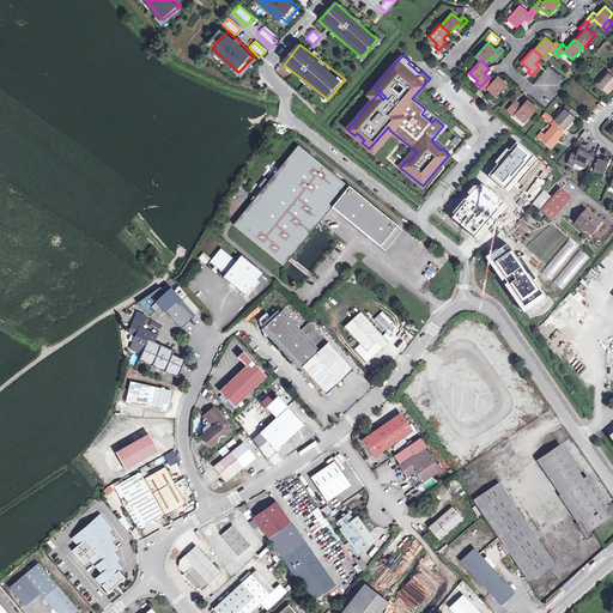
[(612,71),(611,70),(610,68),(607,72),(608,73),(599,85),(607,92),(612,84),(612,71)]
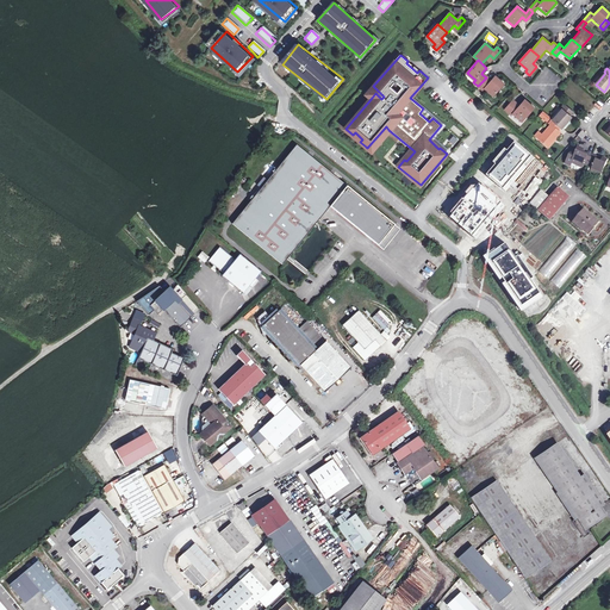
[(486,78),(478,86),(483,91),(485,88),(493,95),(504,83),(496,75),(492,80),(490,81),(486,78)]
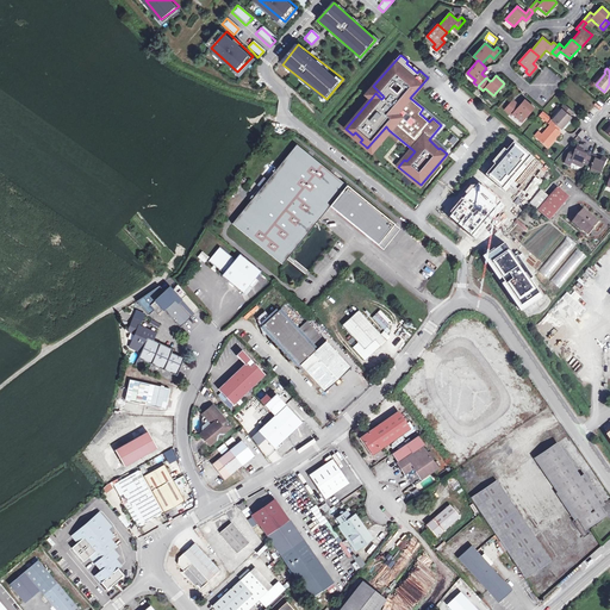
[(384,97),(373,86),(366,94),(372,98),(375,93),(381,99),(384,97)]
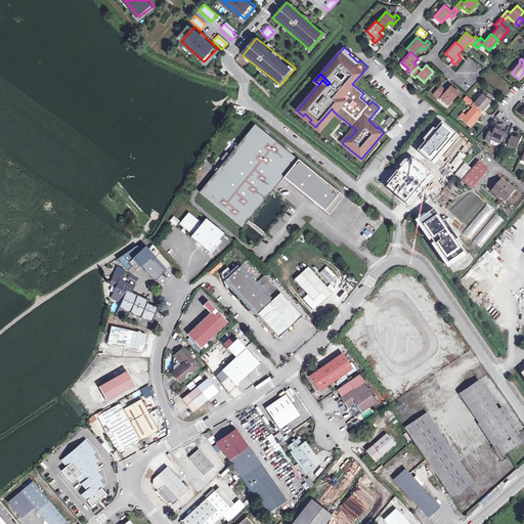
[(445,92),(439,87),(434,94),(439,99),(440,97),(448,104),(459,92),(451,85),(446,90),(445,92)]
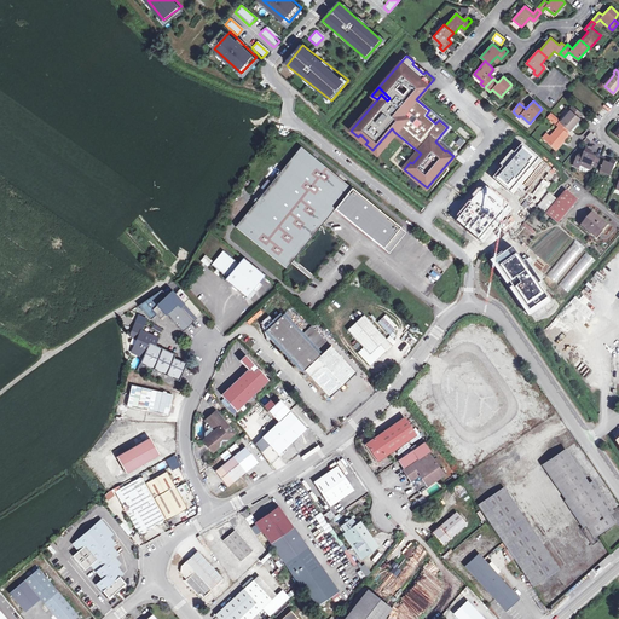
[(561,121),(570,128),(571,129),(579,119),(578,117),(582,114),(572,106),(568,110),(570,111),(561,121)]
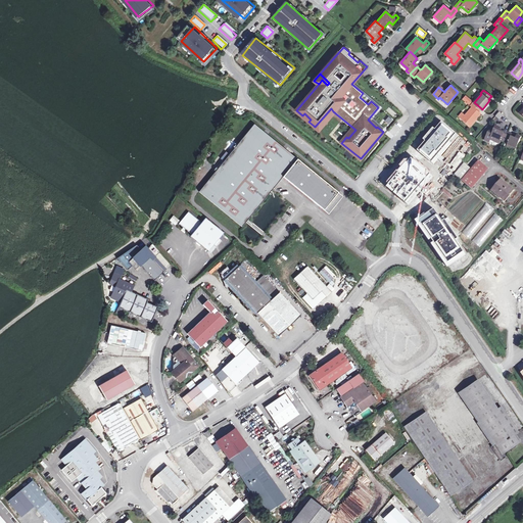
[(481,108),(474,102),(471,105),(472,107),(465,115),(462,119),(470,126),(480,113),(478,111),(481,108)]
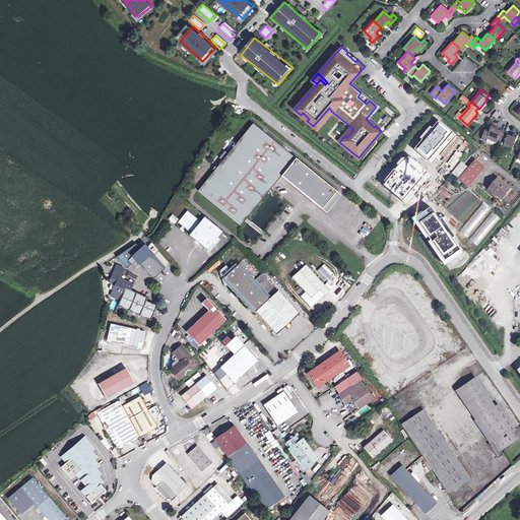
[(388,107),(385,109),(390,117),(394,114),(388,107)]
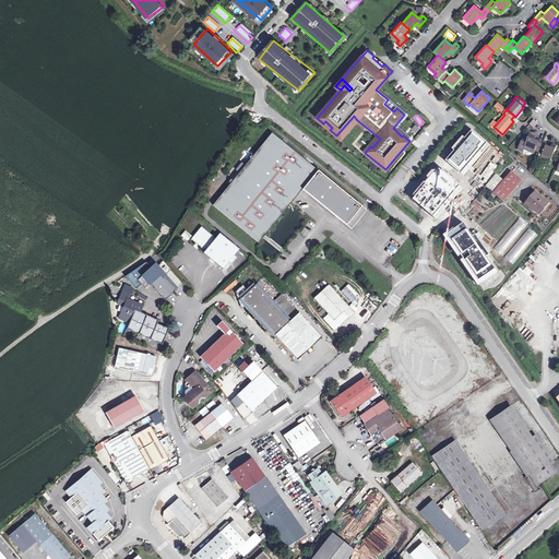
[(354,116),(336,135),(340,138),(356,119),(354,116)]
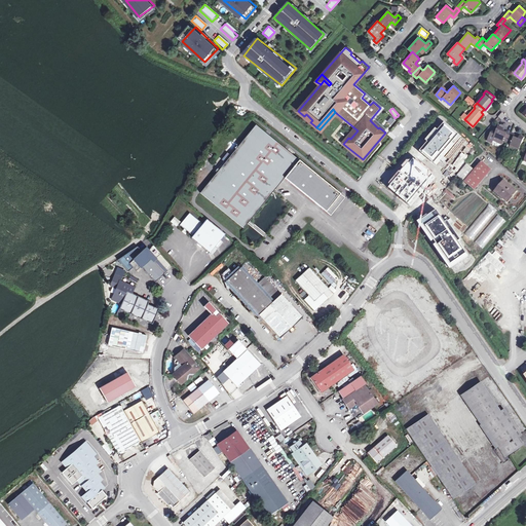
[(200,193),(243,228),(248,223),(250,220),(285,178),(299,160),(256,125),(231,155),(225,162),(200,193)]
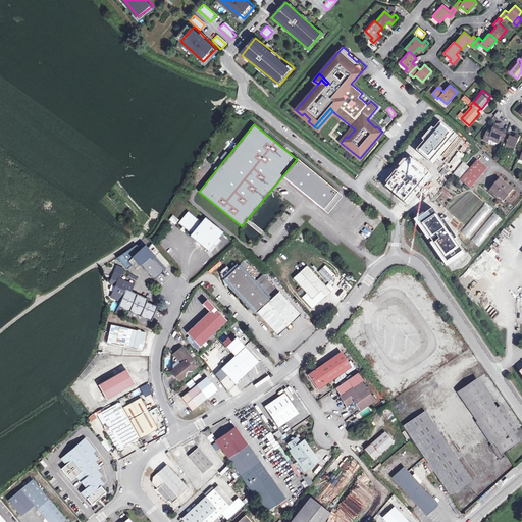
[(503,141),(507,132),(503,131),(502,133),(498,131),(499,127),(494,125),(492,131),(489,129),(488,132),(487,132),(483,140),(488,142),(488,141),(490,137),(494,139),(493,141),(498,143),(499,141),(500,139),(503,141)]
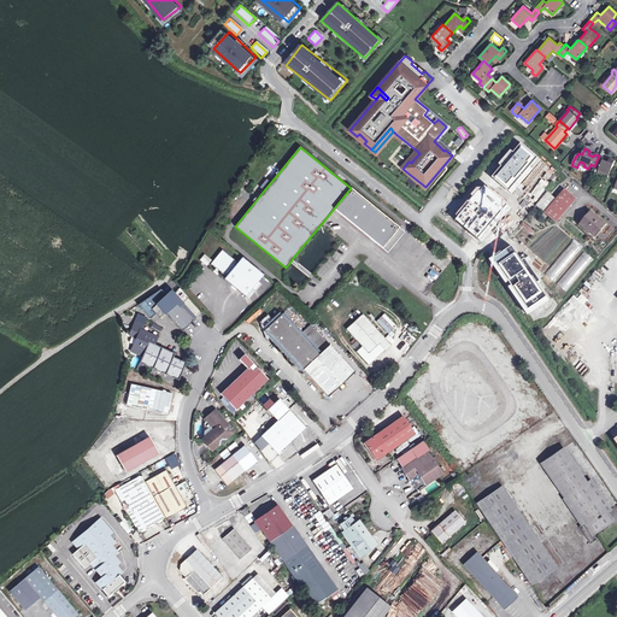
[(604,172),(609,175),(615,162),(609,159),(609,160),(607,163),(603,160),(604,158),(599,156),(594,166),(599,168),(598,170),(597,172),(603,175),(604,172)]
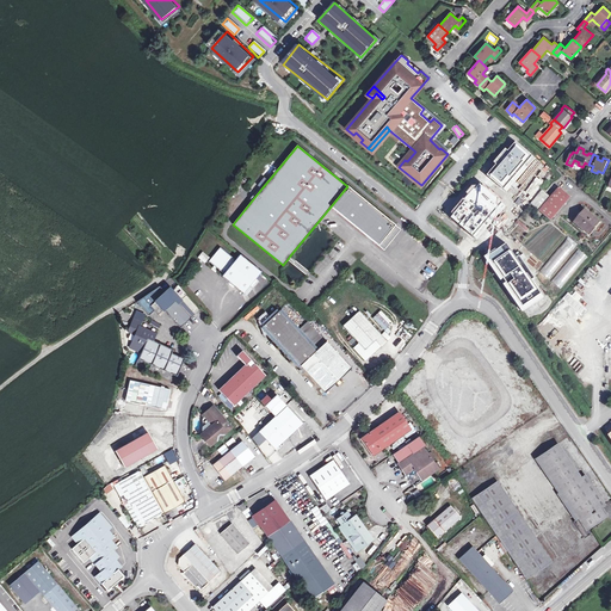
[(264,178),(258,186),(261,189),(269,180),(264,178)]
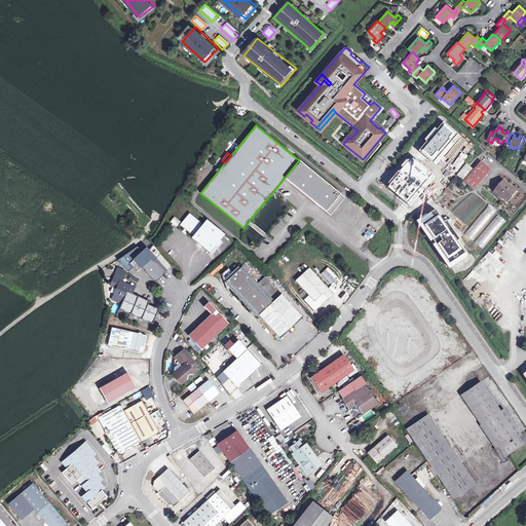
[(299,160),(285,178),(326,212),(340,194),(299,160)]
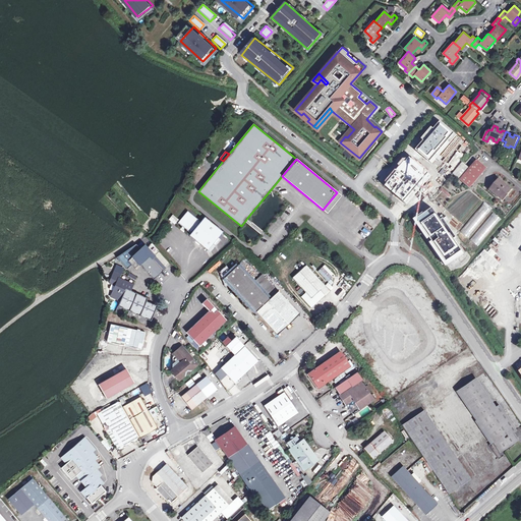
[(469,169),(461,179),(460,179),(470,187),(486,168),(477,160),(469,169)]
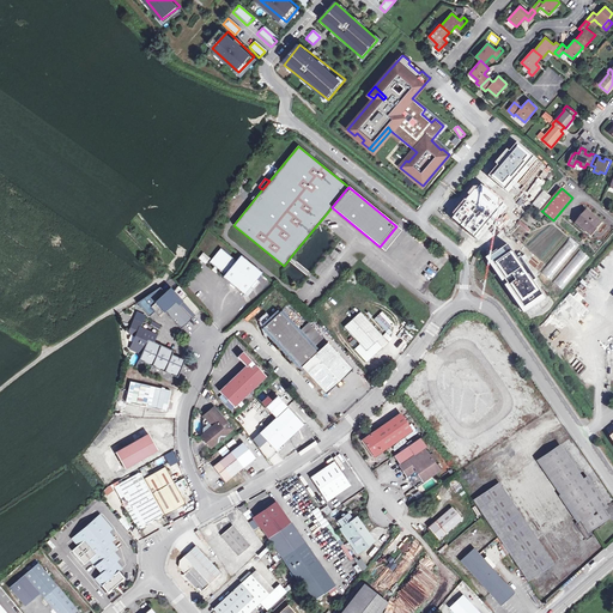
[(542,211),(552,199),(544,192),(534,204),(542,211)]
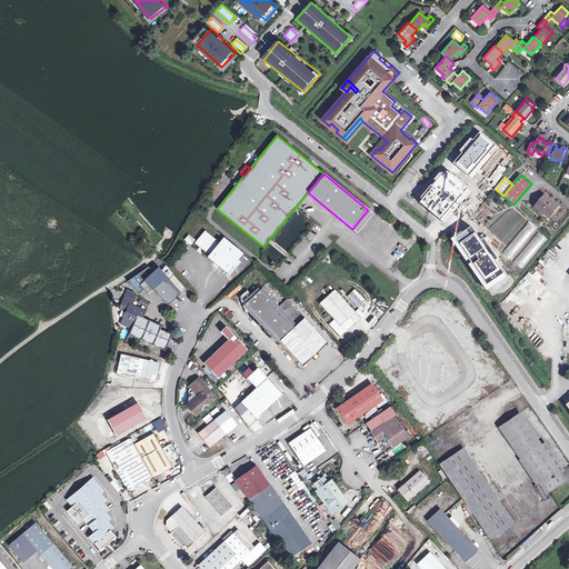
[(557,206),(546,196),(536,207),(547,216),(546,217),(549,219),(555,212),(553,211),(557,206)]
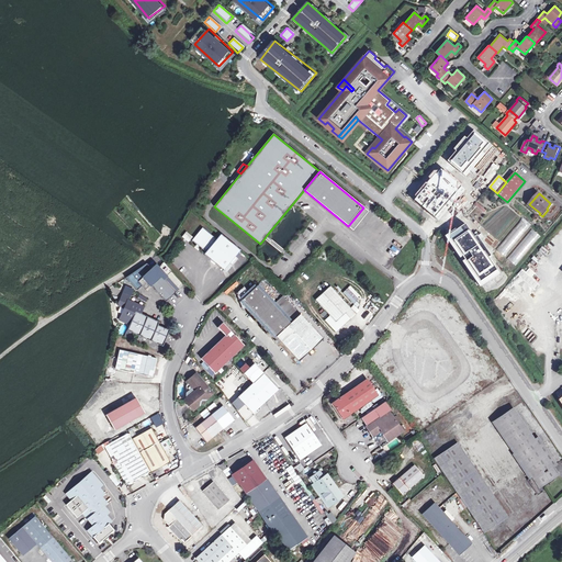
[(487,211),(476,202),(474,205),(484,214),(487,211)]
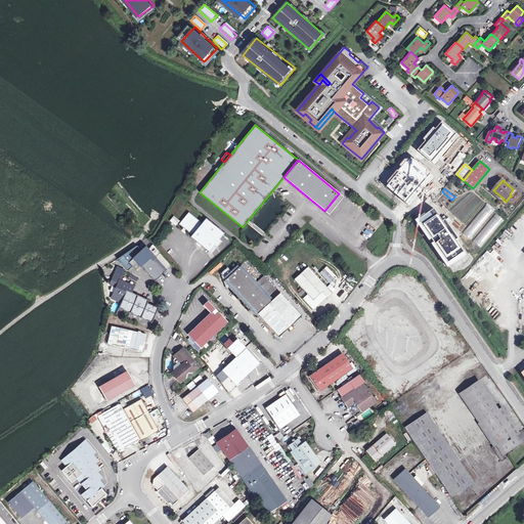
[(343,198),(339,193),(324,211),(329,215),(343,198)]
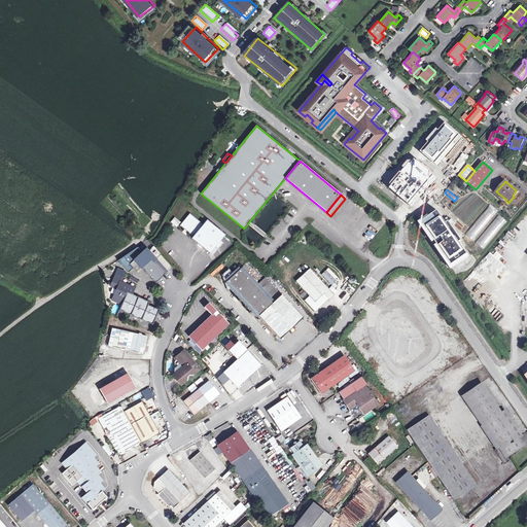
[(450,268),(496,212),(488,206),(443,261),(450,268)]
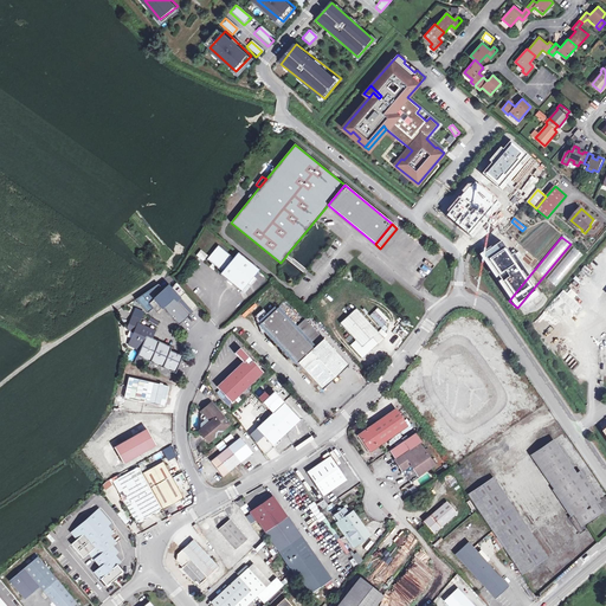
[(242,291),(259,270),(238,252),(233,258),(218,245),(207,259),(221,271),(220,274),(242,291)]
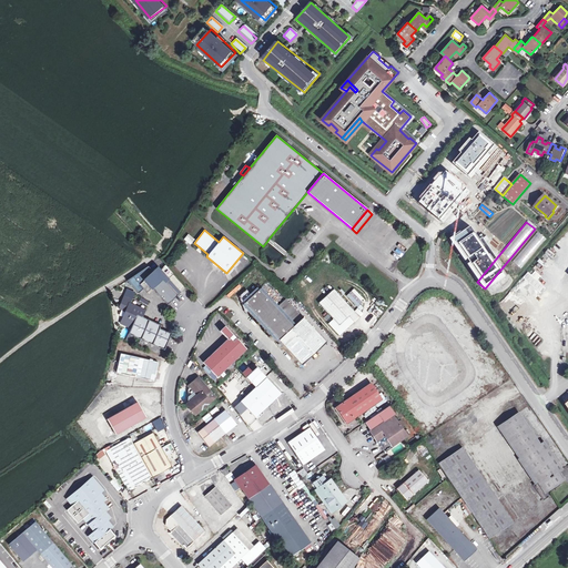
[(537,232),(486,293),(494,300),(546,239),(537,232)]
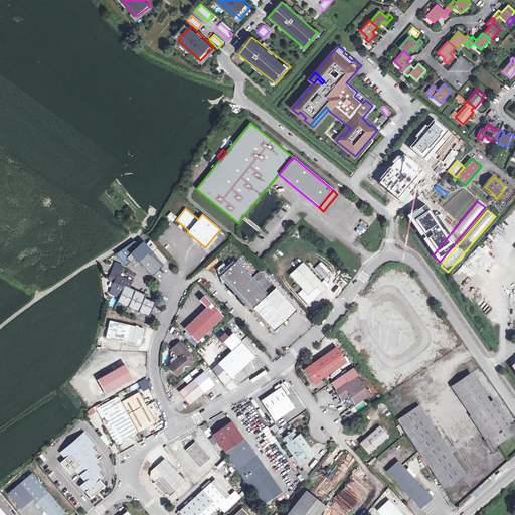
[(170,211),(166,216),(172,222),(176,216),(170,211)]
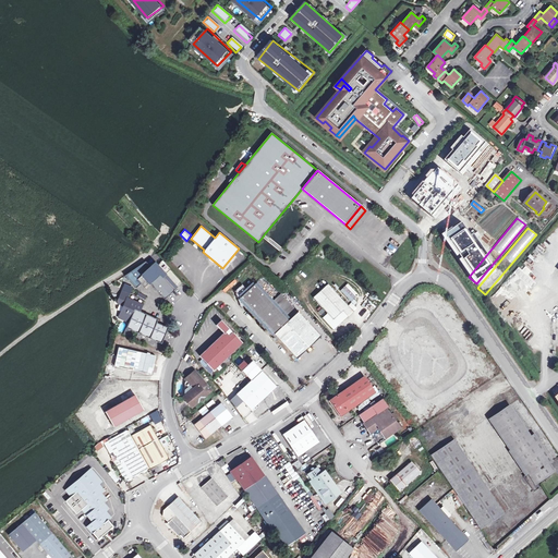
[(396,252),(398,247),(391,242),(388,246),(396,252)]
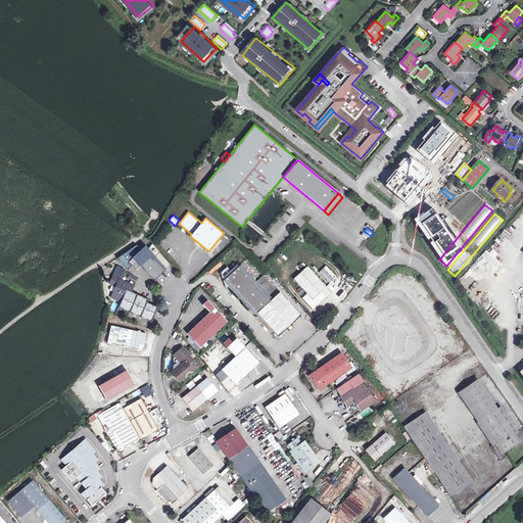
[(140,265),(154,280),(171,264),(152,244),(147,248),(144,245),(141,249),(136,245),(117,258),(128,271),(133,266),(136,269),(140,265)]
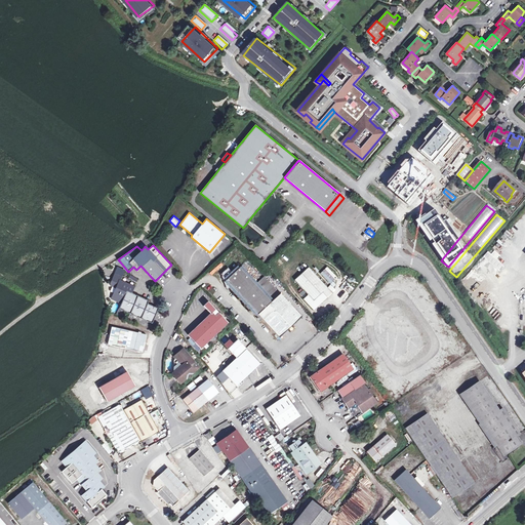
[(212,275),(223,265),(220,263),(209,273),(212,275)]
